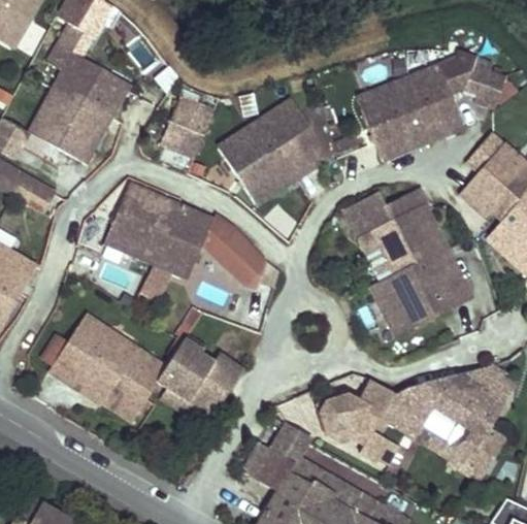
[(26,18),(35,1),(33,0),(0,0),(0,37),(14,11),(26,18)]
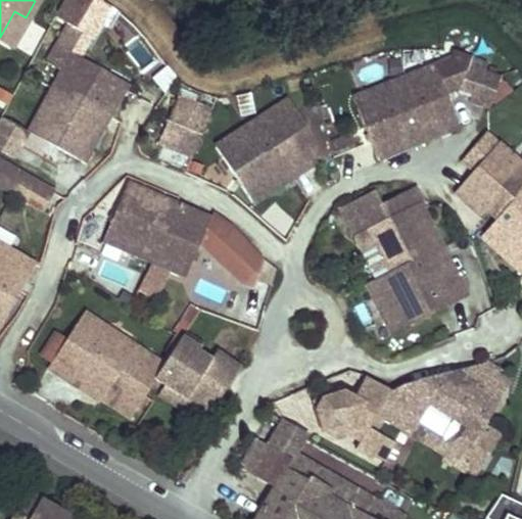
[(110,4),(102,0),(63,0),(55,15),(92,37),(110,4)]
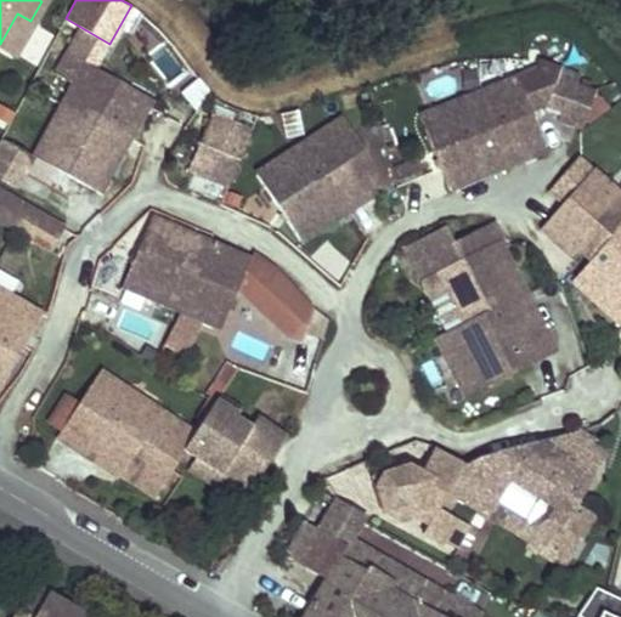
[(17,13),(0,44),(0,45),(12,52),(30,21),(17,13)]
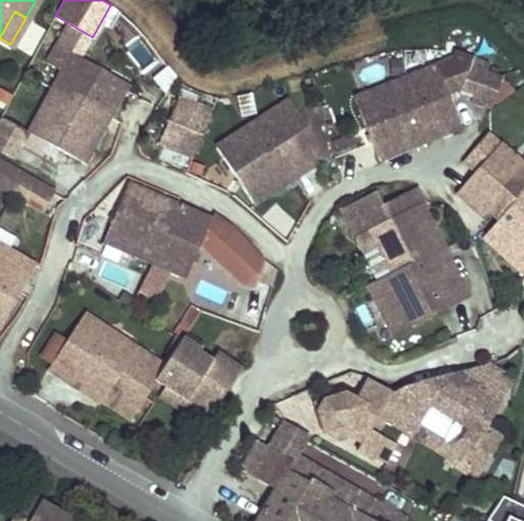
[(18,44),(34,51),(44,29),(28,22),(18,44)]
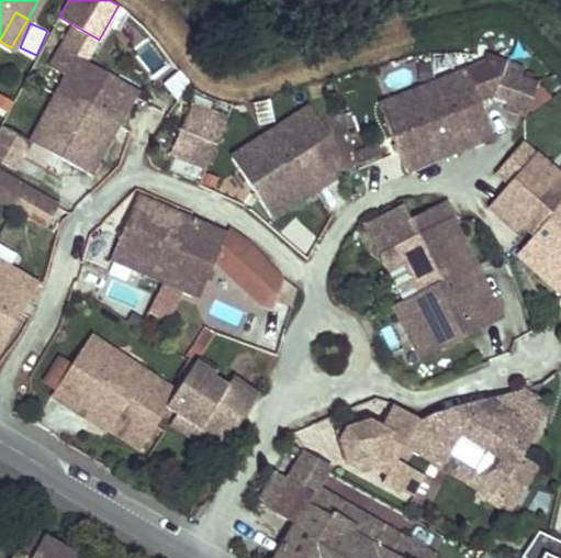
[(177,90),(191,75),(147,34),(133,49),(177,90)]
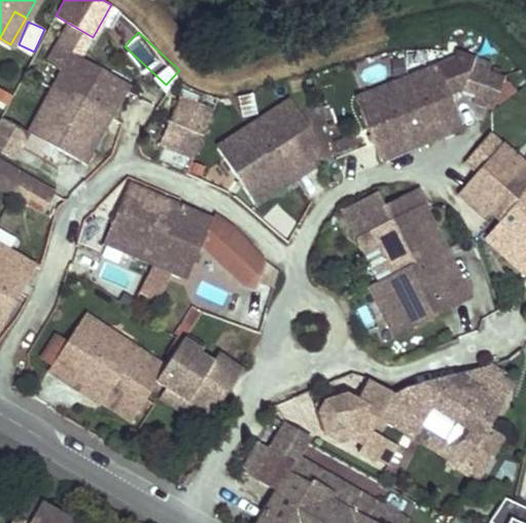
[(456,46),(450,61),(405,77),(428,140),(463,127),(449,92),(463,85),(477,93),(474,99),(490,107),(504,76),(491,70),(494,64),(456,46)]
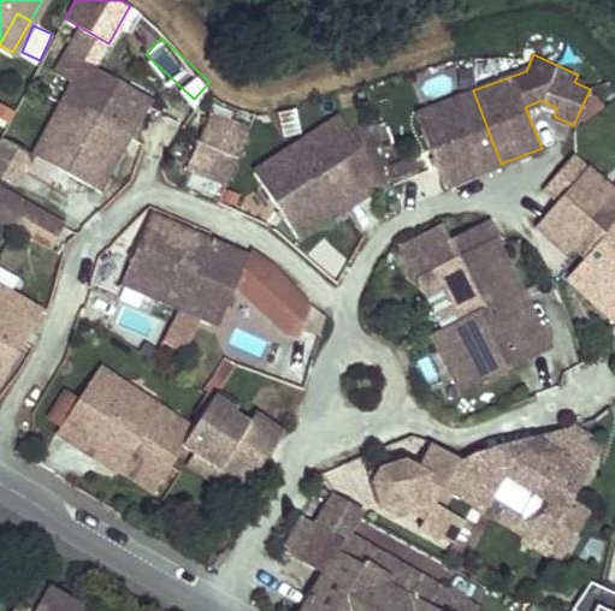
[(149,96),(81,59),(60,96),(129,134),(149,96)]
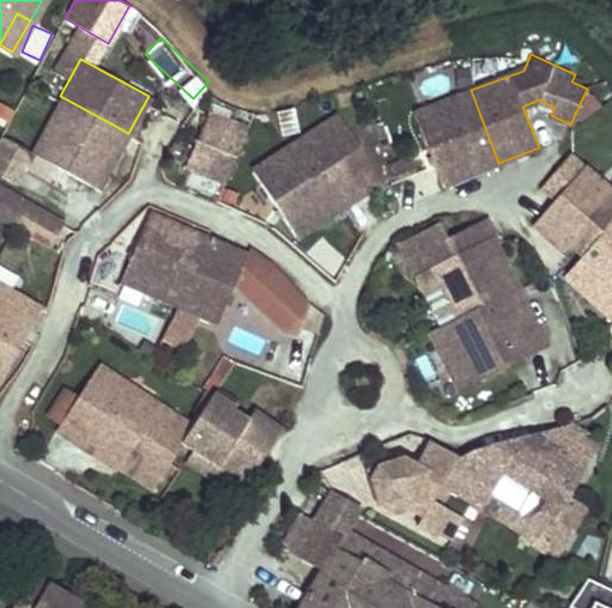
[(471,90),(416,111),(443,184),(498,163),(471,90)]
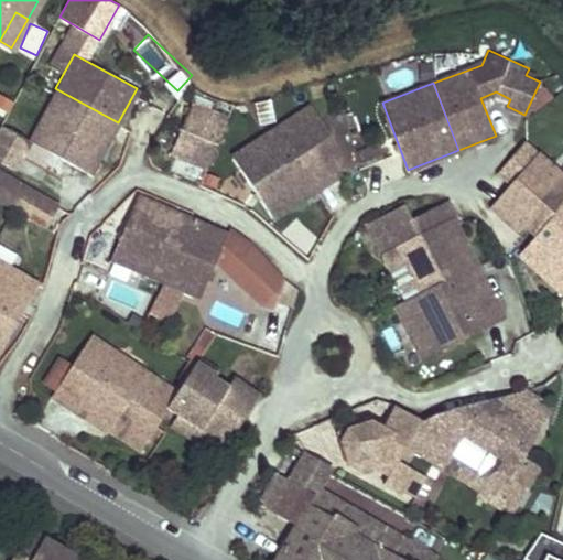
[(118,122),(55,88),(28,139),(90,173),(118,122)]
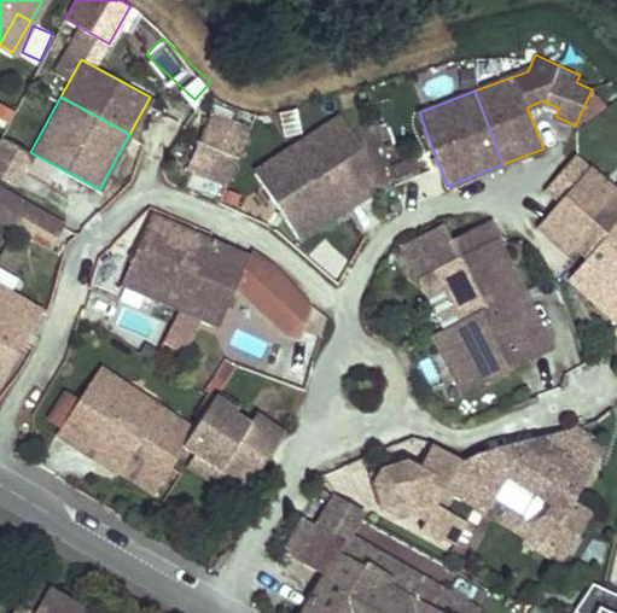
[(246,127),(207,111),(182,168),(222,185),(246,127)]
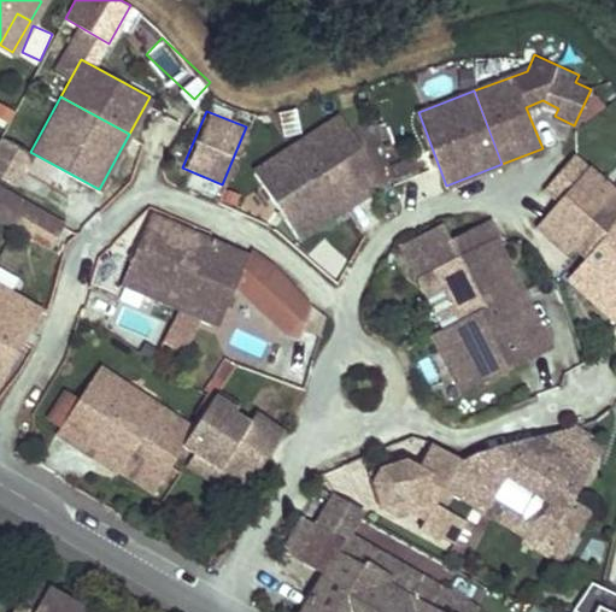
[(256,168),(298,234),(383,178),(341,112),(256,168)]
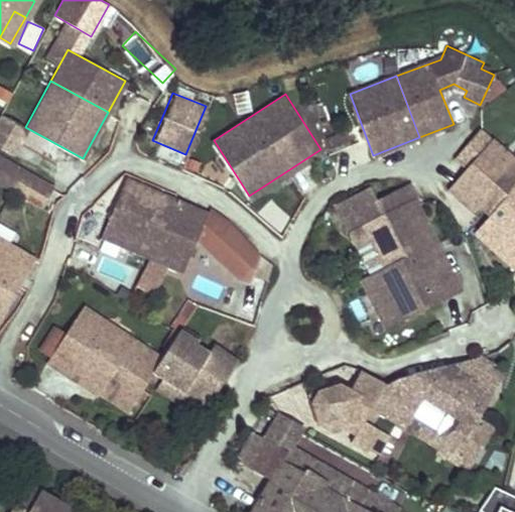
[(25,128),(0,114),(0,128),(19,139),(25,128)]
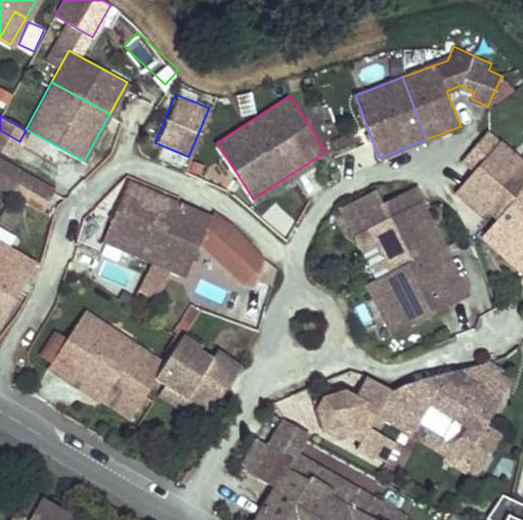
[(522,160),(502,141),(488,129),(463,159),(476,170),(461,188),(473,200),(480,190),(503,212),(495,220),(482,235),(522,271),(522,160)]
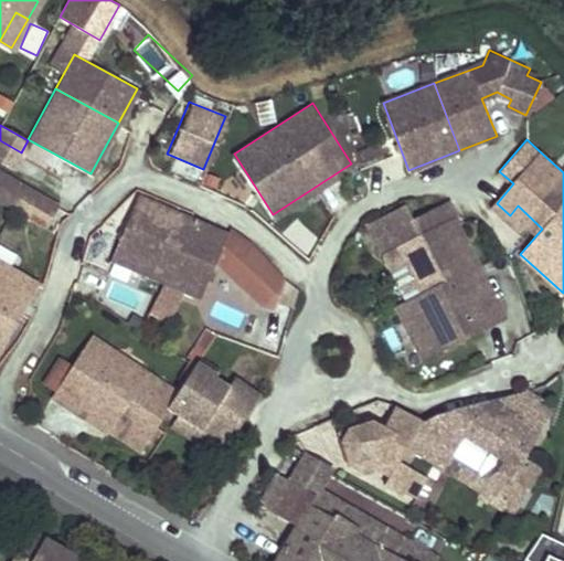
[(21,152),(0,140),(0,161),(12,169),(21,152)]
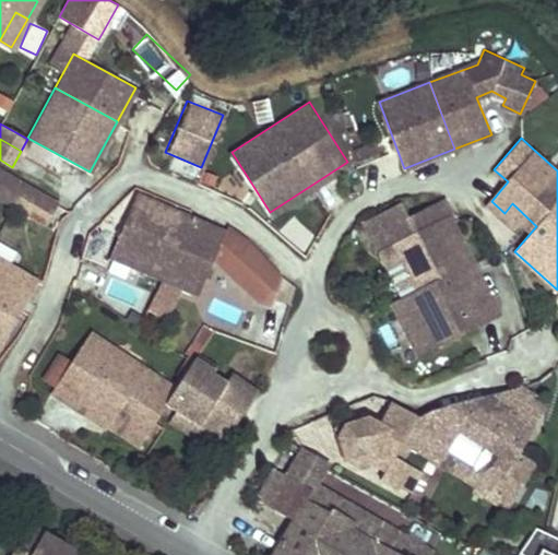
[(0,165),(0,192),(48,220),(60,199),(0,165)]
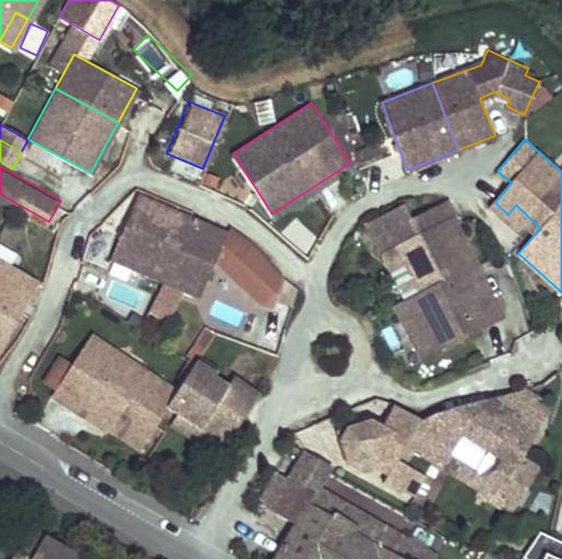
[(286,220),(304,242),(338,216),(319,193),(286,220)]
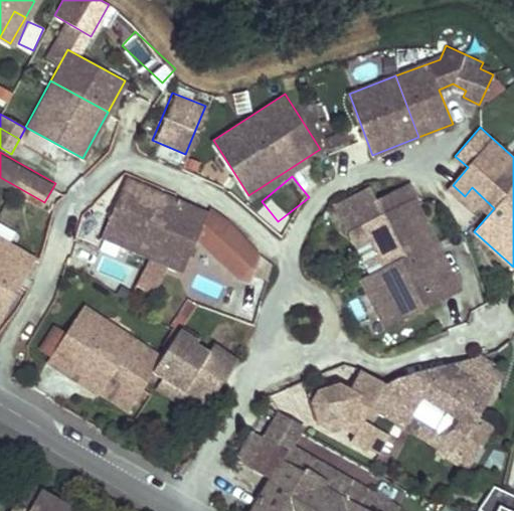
[(150,257),(175,199),(127,178),(102,235),(150,257)]
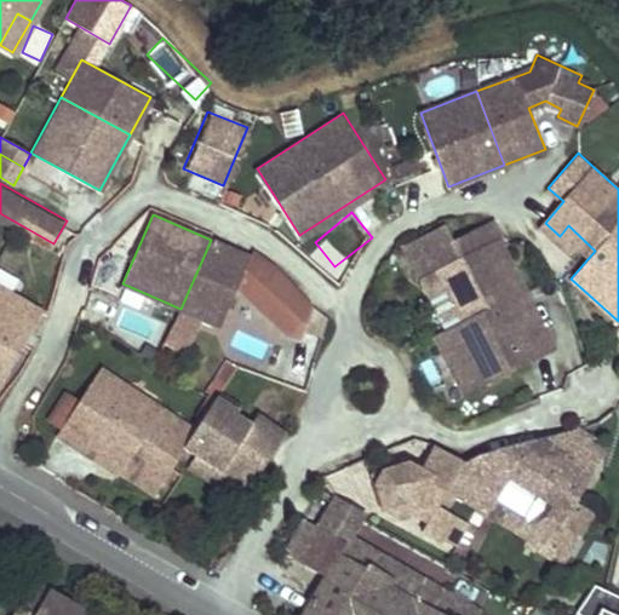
[(526,293),(502,242),(505,240),(497,222),(456,240),(448,224),(407,242),(424,279),(424,277),(430,275),(437,291),(448,286),(464,320),(447,328),(436,333),(464,394),(554,352),(533,308),(506,321),(499,306),(526,293)]
